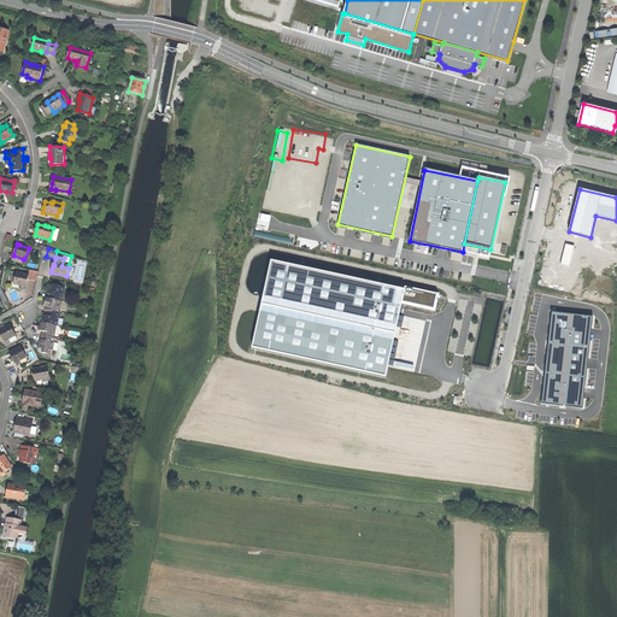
[(271,262),(252,348),(386,377),(388,365),(389,360),(389,358),(391,353),(391,352),(392,347),(392,346),(393,341),(393,340),(397,327),(398,322),(398,321),(399,316),(401,304),(401,303),(404,291),(271,262)]
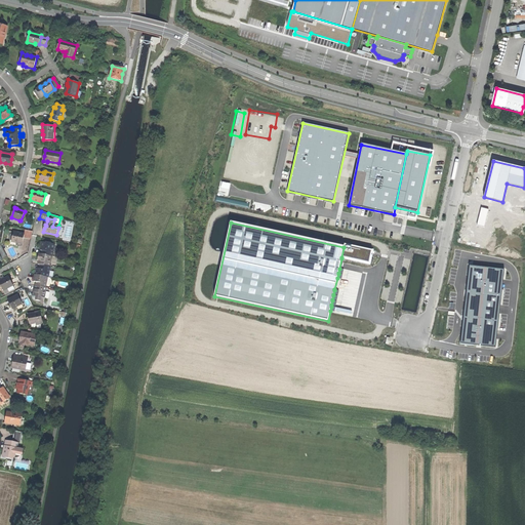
[(25,234),(24,237),(31,238),(33,231),(26,230),(25,234)]
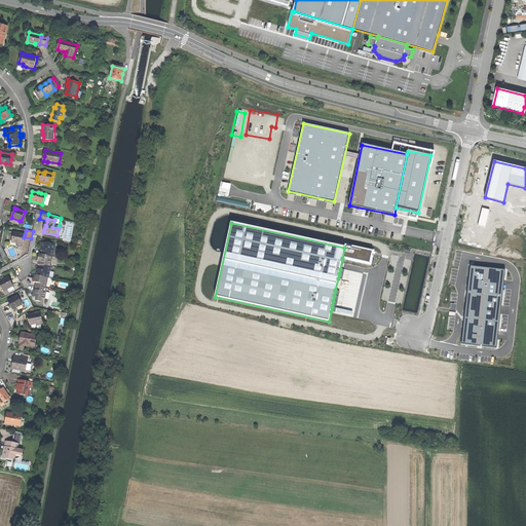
[(24,237),(25,234),(13,232),(11,240),(11,241),(17,243),(23,245),(24,237)]
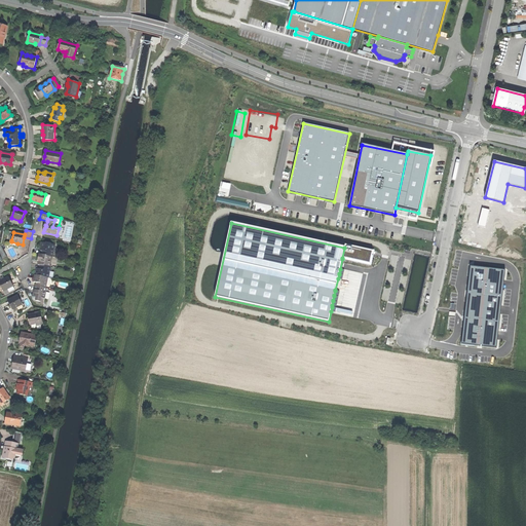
[(423,248),(424,239),(406,236),(404,243),(423,248)]
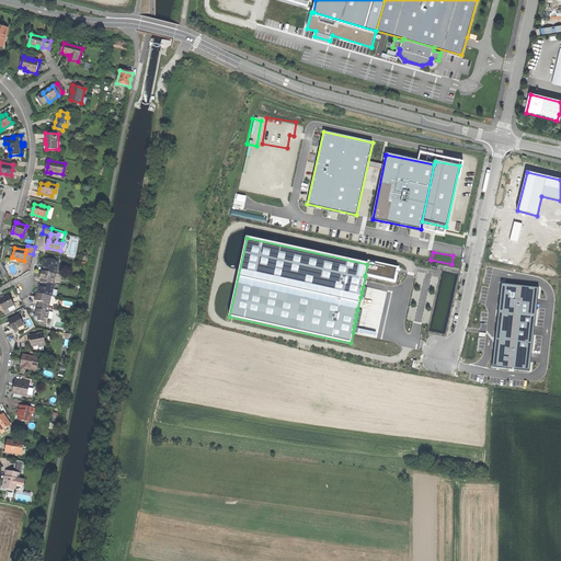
[(47,267),(46,272),(55,274),(56,274),(58,261),(44,259),(44,263),(43,267),(44,267),(47,267)]
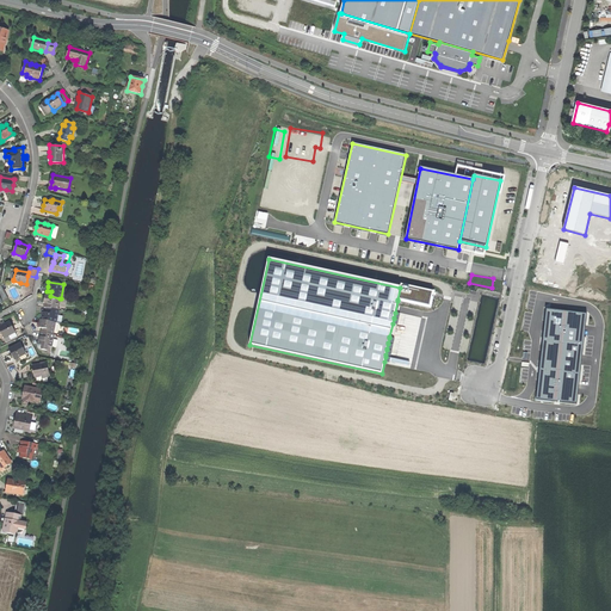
[(401,284),(400,288),(397,300),(430,307),(432,297),(432,295),(433,291),(401,284)]
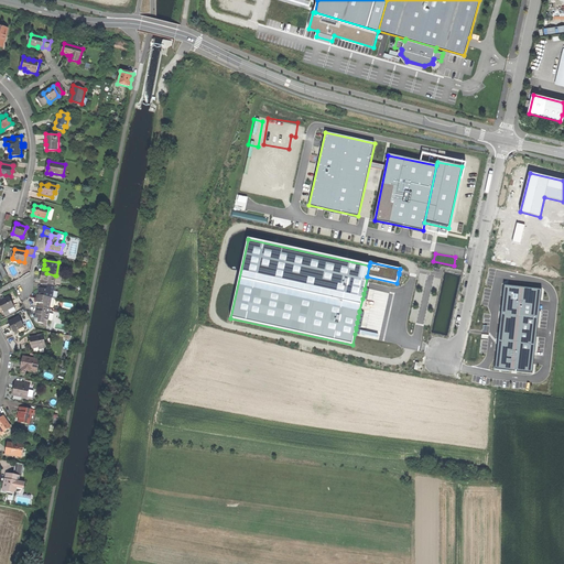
[(43,284),(45,285),(53,286),(55,275),(46,273),(44,273),(41,272),(41,275),(40,279),(42,279),(44,280),(43,284)]
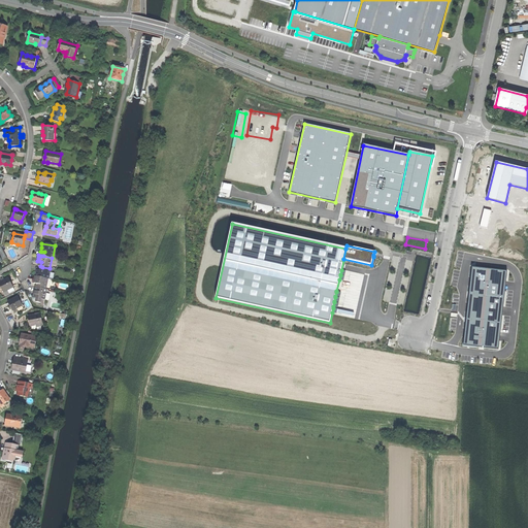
[(374,257),(373,257),(371,265),(343,259),(343,260),(372,266),(374,257)]
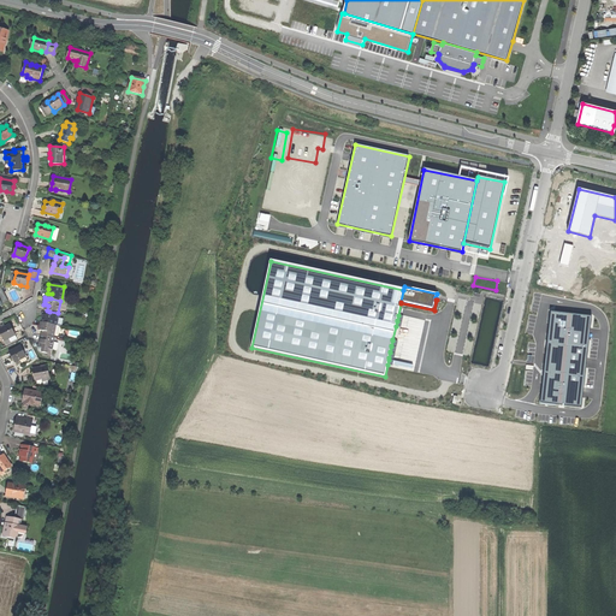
[(549,321),(550,321),(551,312),(566,313),(550,311),(549,321)]
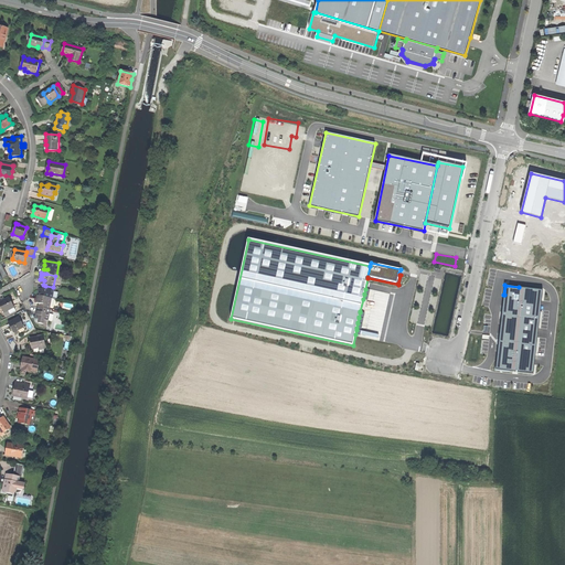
[(40,292),(39,296),(51,299),(56,299),(57,292),(53,291),(54,287),(53,287),(45,286),(44,289),(42,289),(40,289),(40,292)]
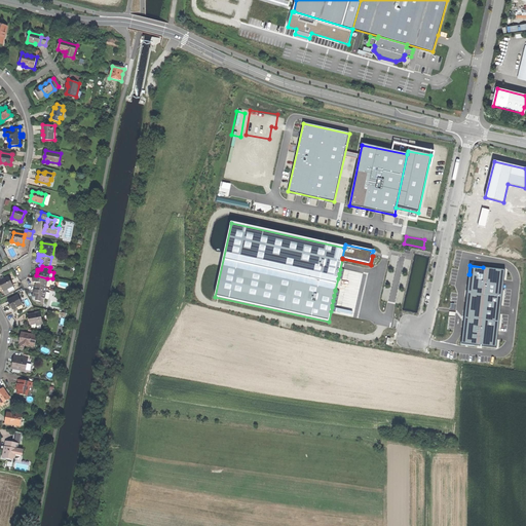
[(483,267),(471,266),(470,274),(467,287),(466,300),(465,306),(465,311),(463,326),(462,337),(461,344),(475,346),(496,348),(505,270),(483,267)]
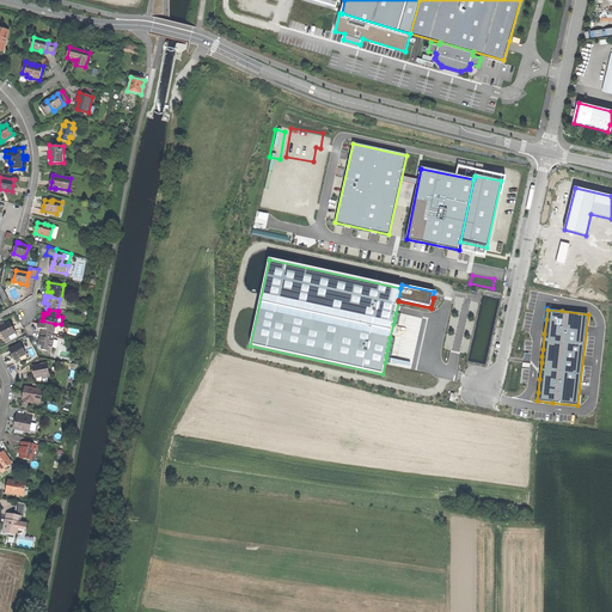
[(42,330),(41,332),(42,332),(44,334),(53,335),(55,324),(42,320),(41,320),(40,325),(40,329),(42,330)]
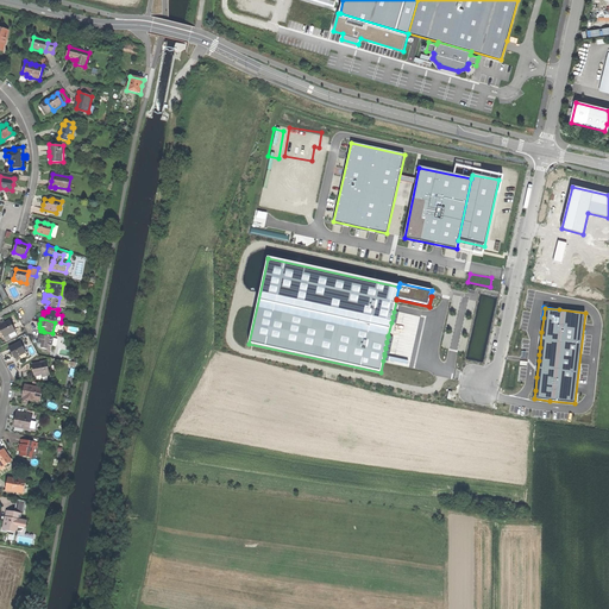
[(16,331),(10,321),(6,322),(5,324),(2,325),(0,325),(0,328),(4,337),(16,331)]
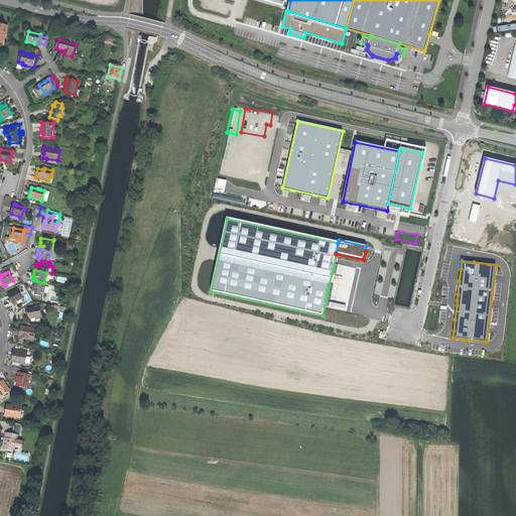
[(39,298),(42,299),(43,293),(43,292),(45,282),(44,282),(37,281),(37,284),(34,283),(33,283),(33,287),(32,290),(32,291),(33,293),(34,294),(39,296),(39,298)]
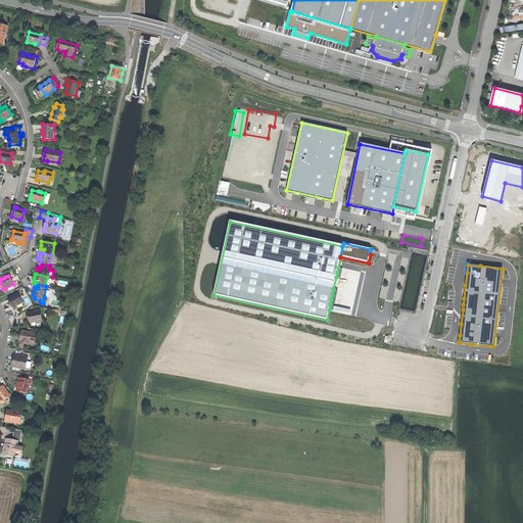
[(17,294),(7,298),(8,299),(10,303),(12,307),(21,302),(17,294)]
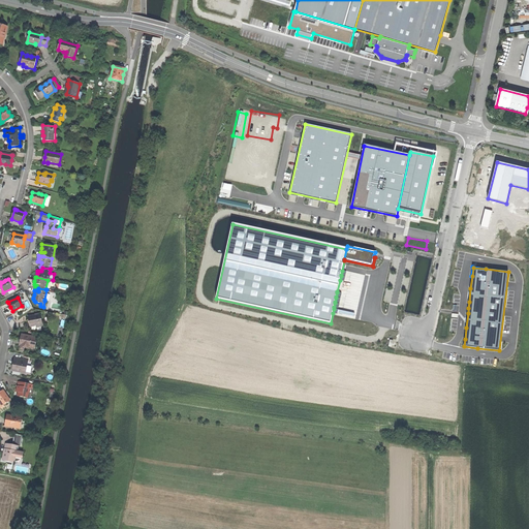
[(41,324),(39,314),(28,317),(29,322),(30,327),(36,325),(41,324)]
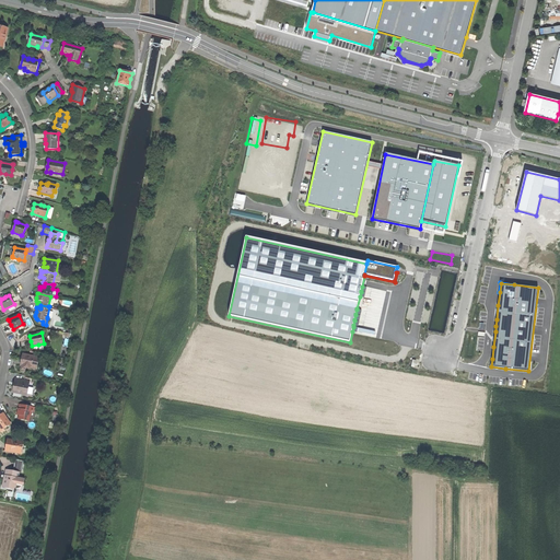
[(26,370),(27,366),(37,369),(39,358),(23,354),(22,360),(21,365),(22,365),(21,370),(25,371),(26,370)]
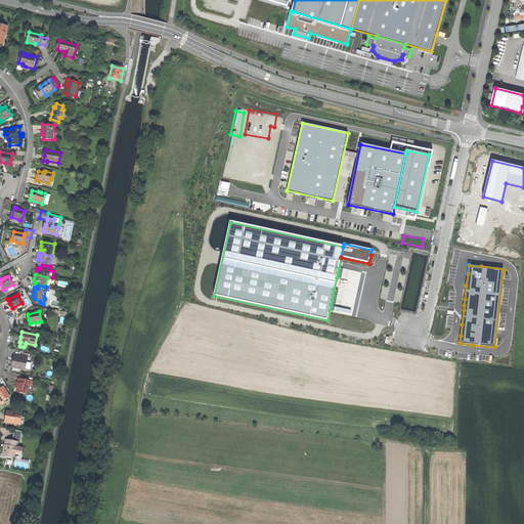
[(460,343),(461,336),(460,336),(459,344),(472,345),(473,345),(460,343)]
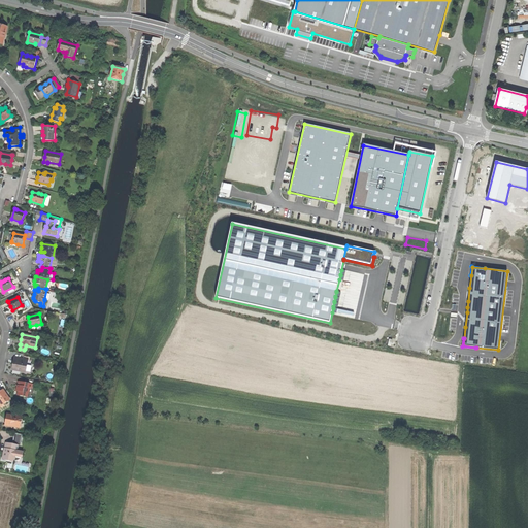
[(23,371),(23,373),(28,374),(29,369),(26,368),(28,360),(15,357),(15,361),(13,361),(12,364),(11,368),(23,371)]
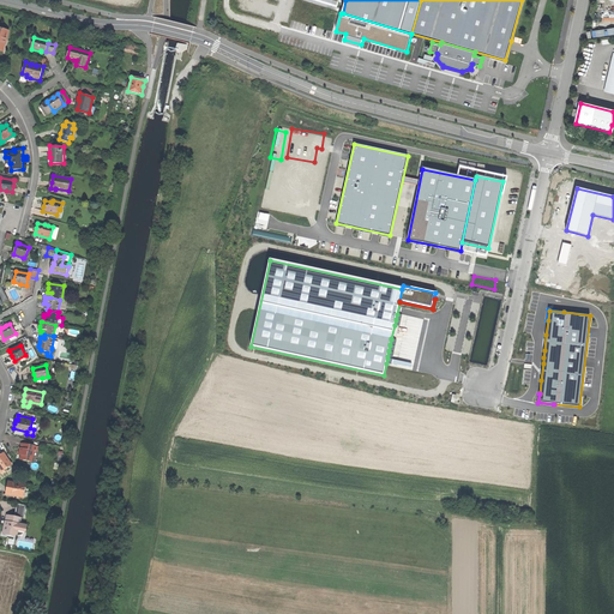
[(31,463),(34,451),(35,452),(36,446),(20,444),(19,449),(19,452),(22,452),(19,461),(31,463)]
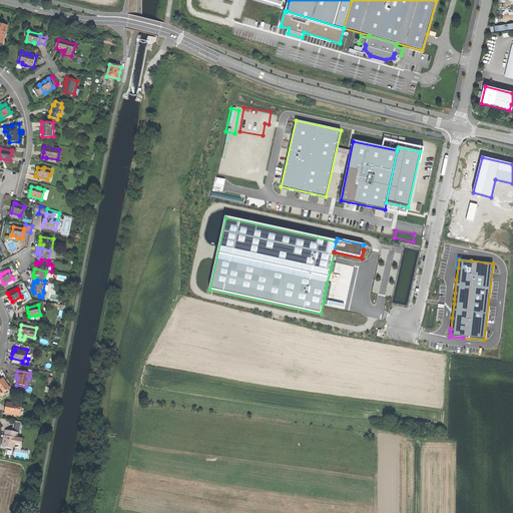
[(2,394),(10,389),(3,379),(0,380),(0,391),(1,393),(2,394)]
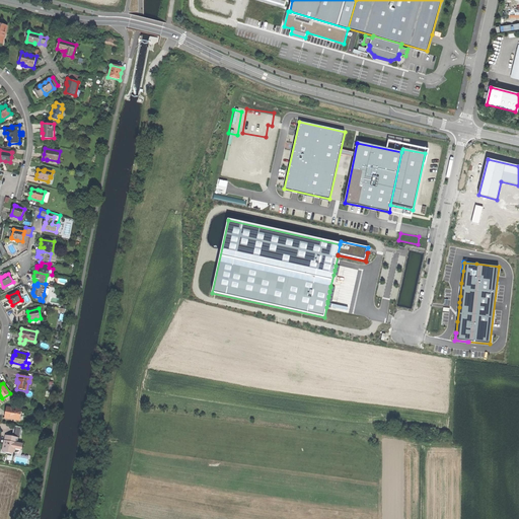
[(6,413),(5,418),(19,420),(21,410),(7,408),(6,413)]
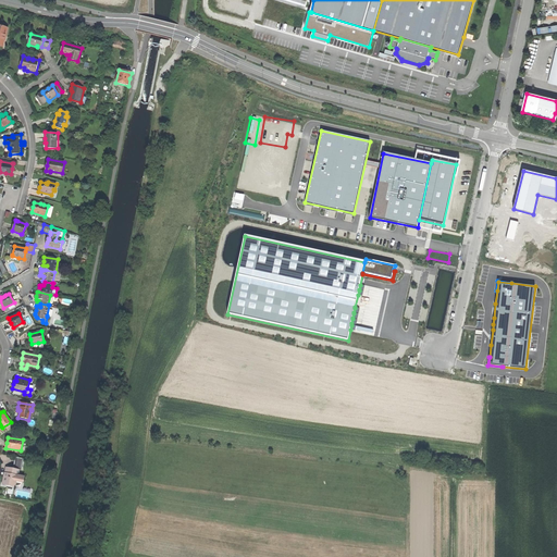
[(13,469),(19,470),(21,470),(23,459),(15,457),(13,469)]
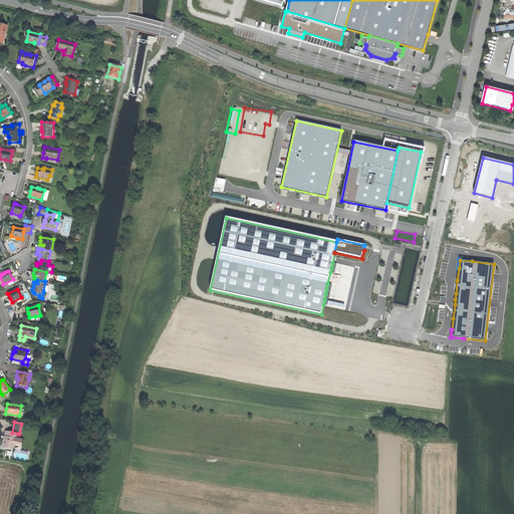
[(16,439),(5,437),(5,438),(5,439),(4,438),(2,448),(9,449),(10,448),(14,449),(18,448),(19,447),(20,445),(22,443),(22,440),(16,439)]
